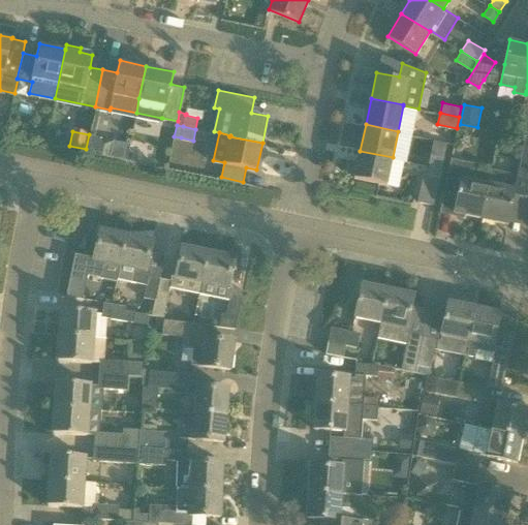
[(91,133),(88,148),(102,151),(104,143),(99,135),(91,133)]
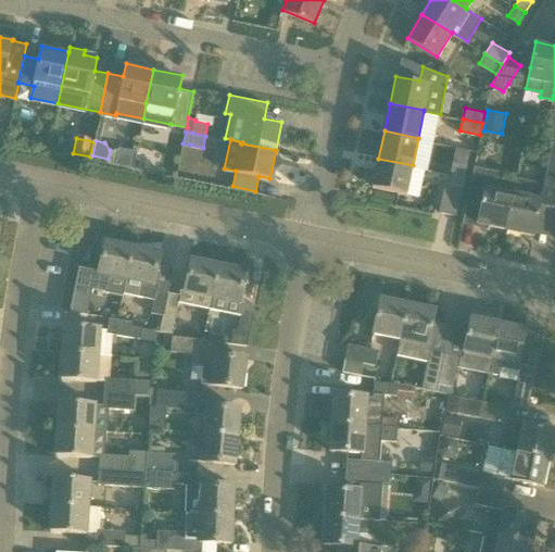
[(513,192),(505,227),(534,234),(537,221),(551,224),(554,204),(554,145),(552,145),(545,184),(516,178),(513,192)]
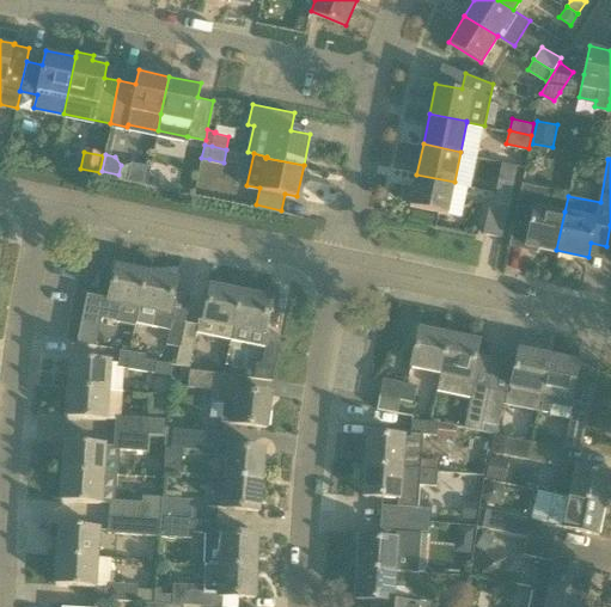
[(447,213),(454,182),(416,175),(410,204),(447,213)]
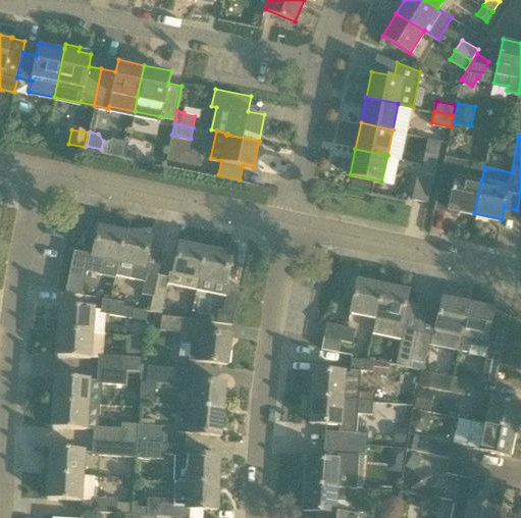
[(423,163),(436,165),(438,153),(425,151),(423,163)]
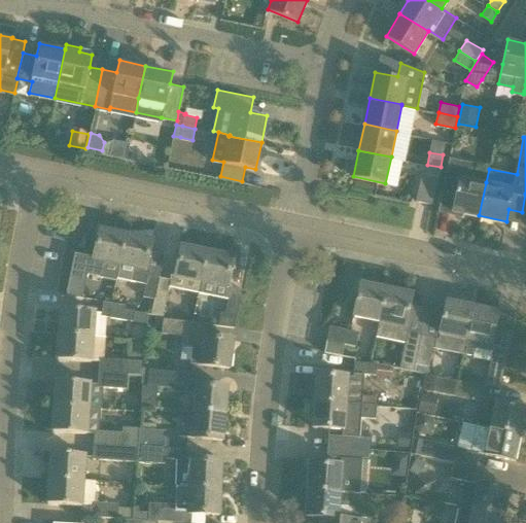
[(449,159),(444,182),(440,203),(453,206),(452,210),(479,215),(486,182),(474,180),(476,163),(449,159)]
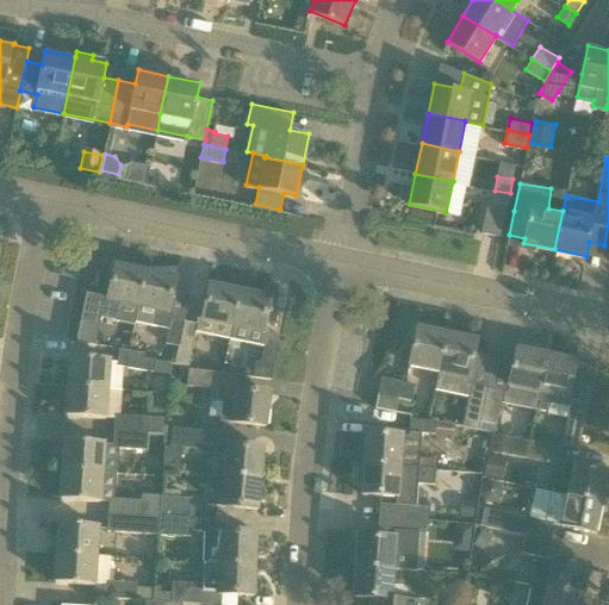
[(488,200),(486,207),(482,231),(499,235),(505,206),(508,206),(510,193),(495,191),(492,201),(488,200)]
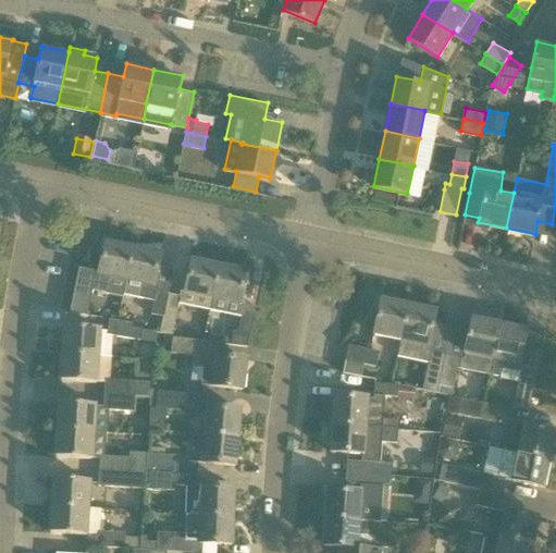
[(79,267),(70,310),(87,314),(93,287),(123,294),(123,291),(132,246),(106,240),(99,271),(79,267)]
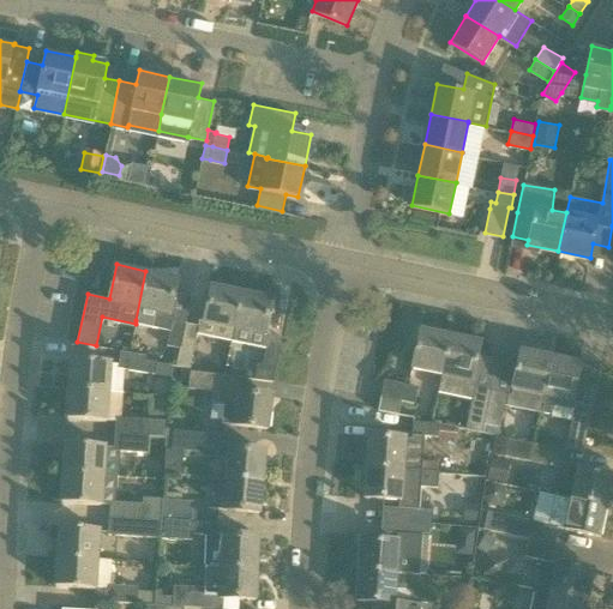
[(136,320),(172,329),(168,343),(180,345),(185,321),(186,321),(192,294),(175,290),(178,277),(145,271),(136,320)]
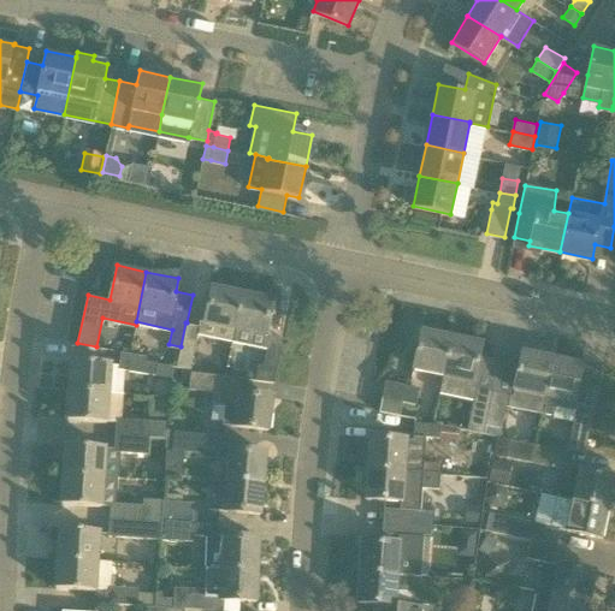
[(185,322),(181,346),(182,348),(177,366),(191,368),(199,332),(232,339),(242,291),(213,285),(205,321),(200,320),(199,325),(187,322),(185,322)]
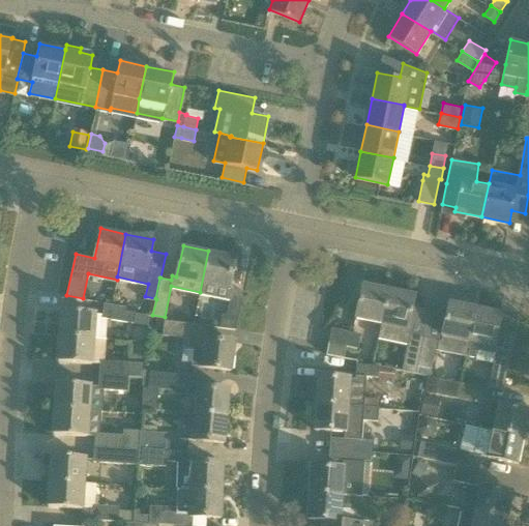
[(208,251),(200,292),(230,298),(227,314),(223,313),(221,325),(236,328),(243,294),(233,292),(233,287),(229,287),(235,257),(208,251)]
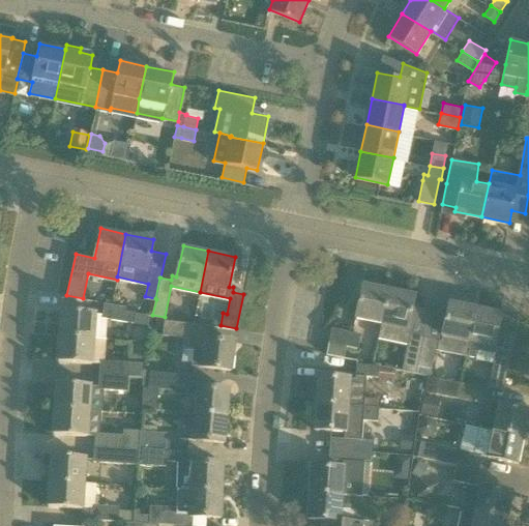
[(363,283),(356,316),(381,321),(388,288),(363,283)]
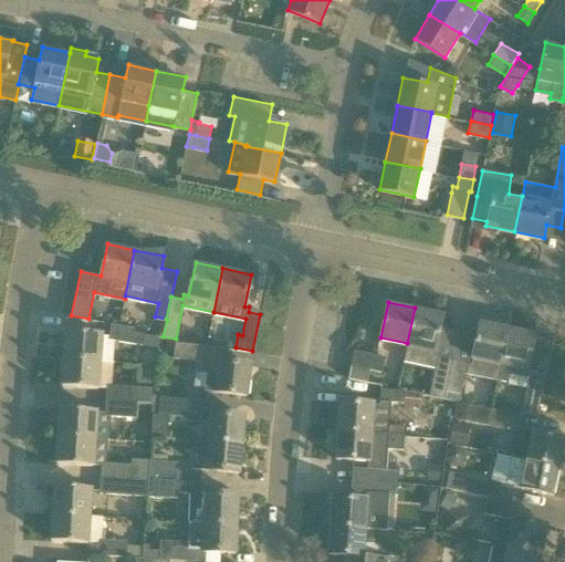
[(445,396),(447,388),(446,388),(452,357),(435,354),(443,314),(415,308),(407,343),(408,343),(405,361),(436,367),(430,394),(445,396)]
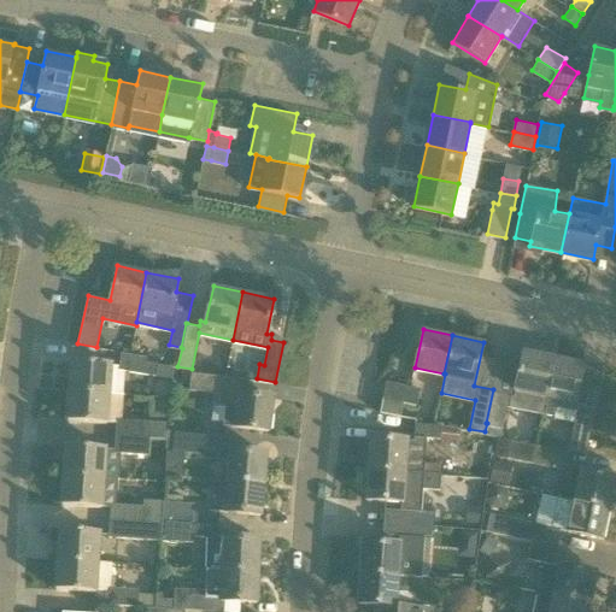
[(509,405),(541,411),(552,357),(523,351),(514,394),(493,389),(486,423),(487,423),(504,427),(509,405)]
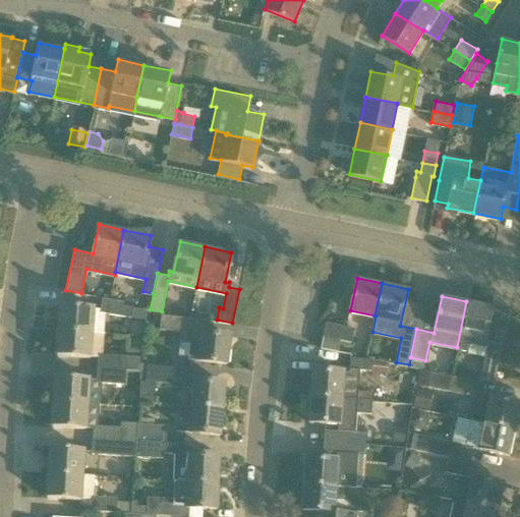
[(101,310),(131,317),(133,306),(123,304),(123,300),(103,297),(101,310)]
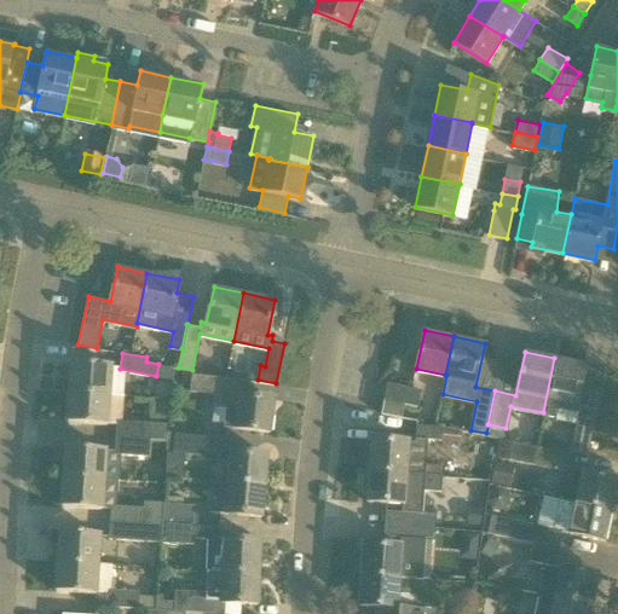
[(585,364),(554,358),(543,412),(556,416),(559,405),(576,409),(585,364)]
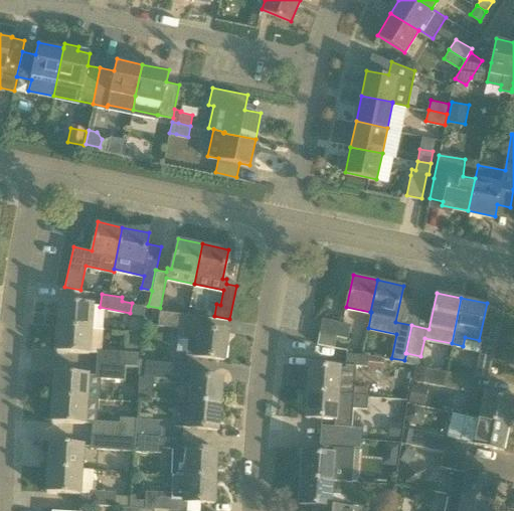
[(92,327),(93,302),(59,299),(58,325),(92,327)]
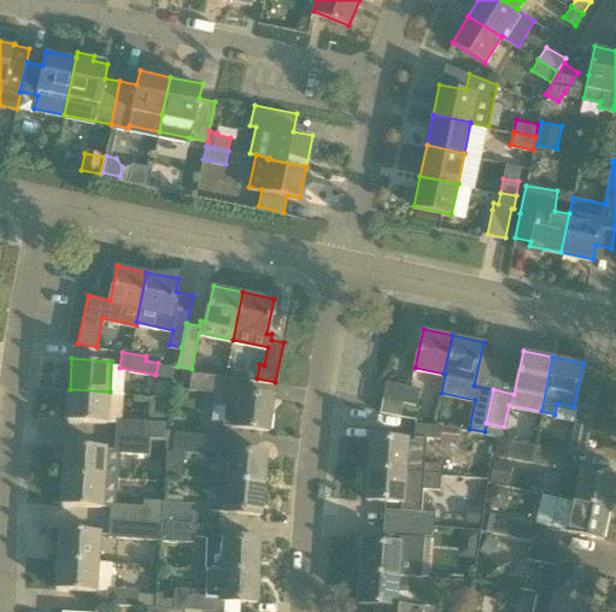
[(223,423),(234,424),(269,429),(273,395),(240,390),(241,377),(193,371),(191,388),(213,390),(211,402),(226,404),(223,423)]
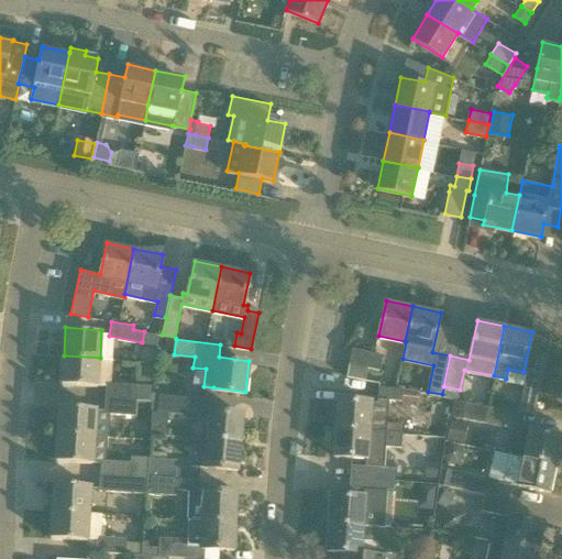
[(368,366),(377,369),(379,369),(383,353),(353,347),(350,362),(368,365),(368,366)]
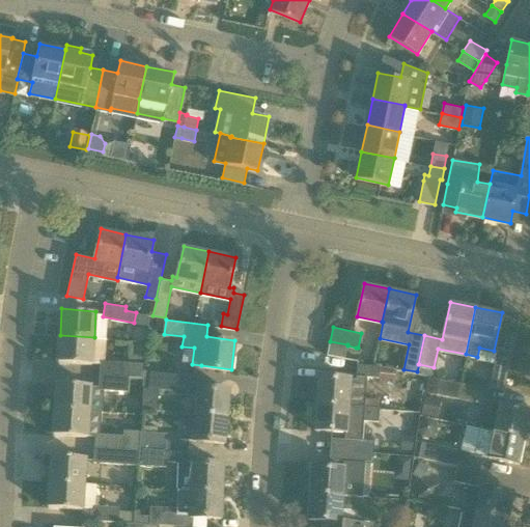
[(94,337),(60,335),(58,360),(92,363),(94,337)]
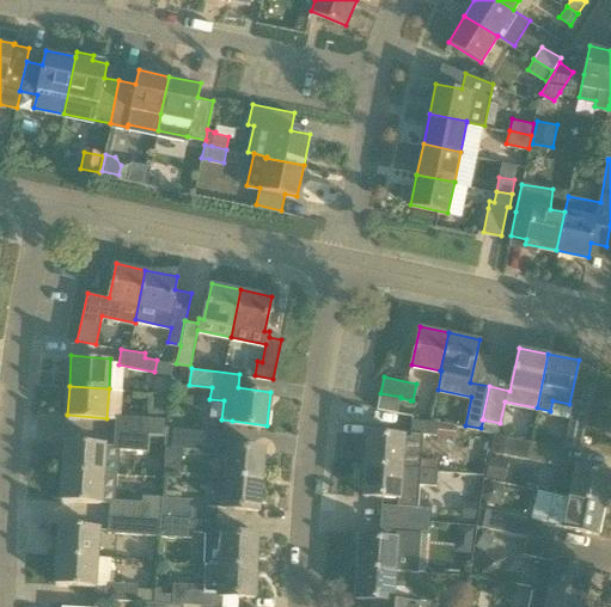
[(401,397),(380,393),(377,408),(397,411),(401,398),(401,397)]
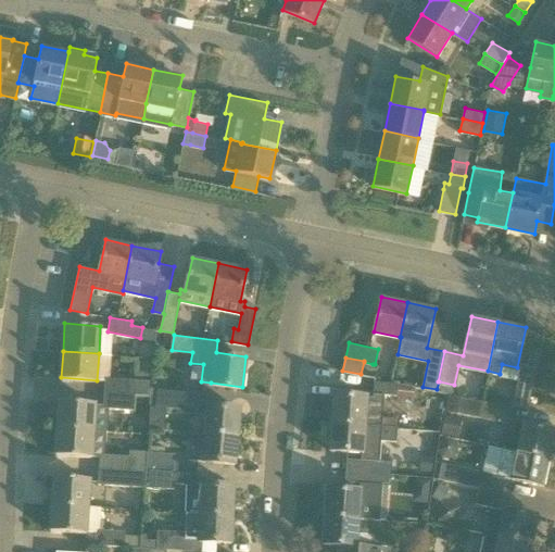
[(535,371),(521,367),(514,404),(528,406),(535,371)]
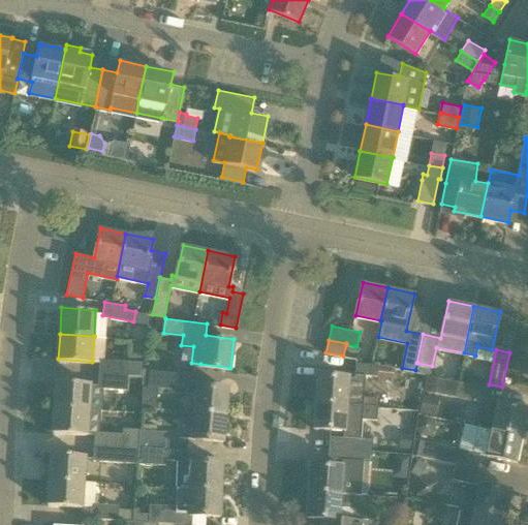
[(128,374),(142,375),(143,361),(100,358),(99,372),(128,374)]
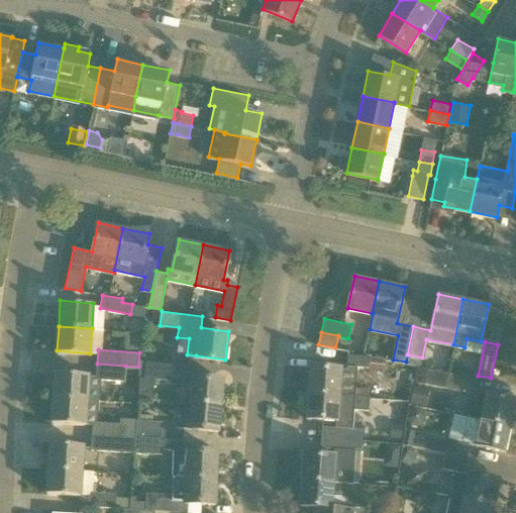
[(348,353),(348,366),(369,367),(370,357),(370,354),(348,353)]
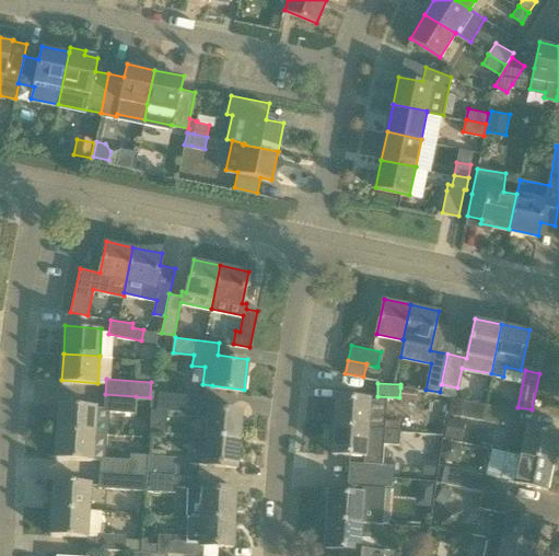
[(400,387),(399,397),(416,397),(417,389),(400,387)]
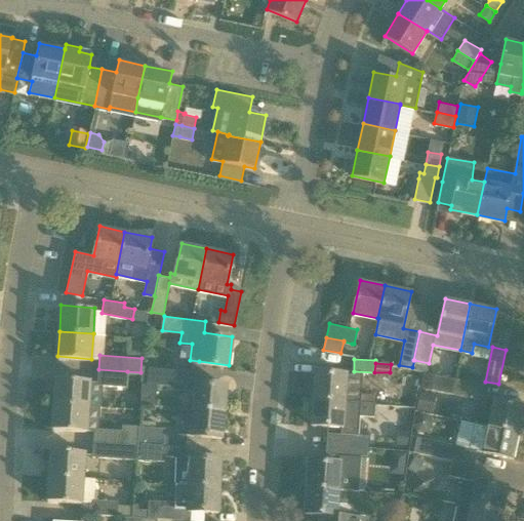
[(195,390),(194,407),(225,410),(227,384),(198,381),(199,370),(149,366),(148,383),(170,385),(170,388),(195,390)]
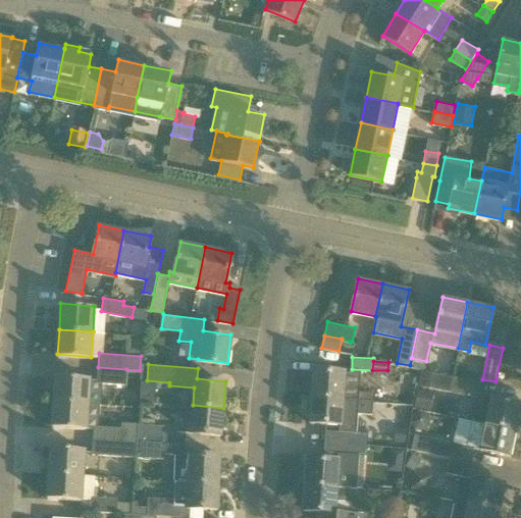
[(126,369),(98,367),(97,378),(97,381),(103,381),(125,383),(126,369)]
